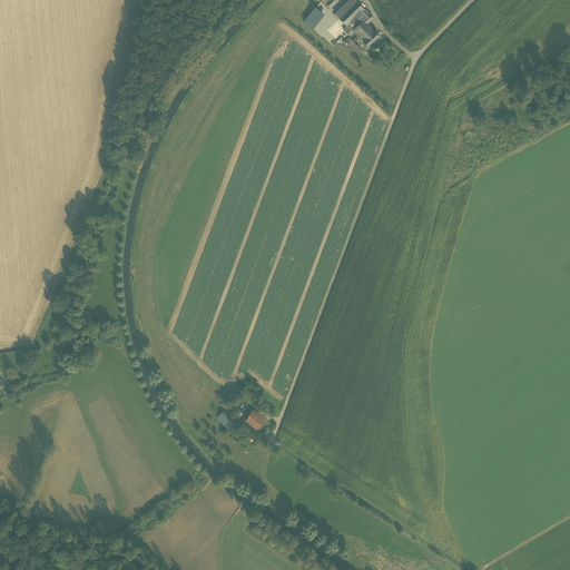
[(364,42),(375,32),(367,23),(373,19),(354,0),(349,0),(335,13),(347,27),(352,30),(364,43),(364,42)]
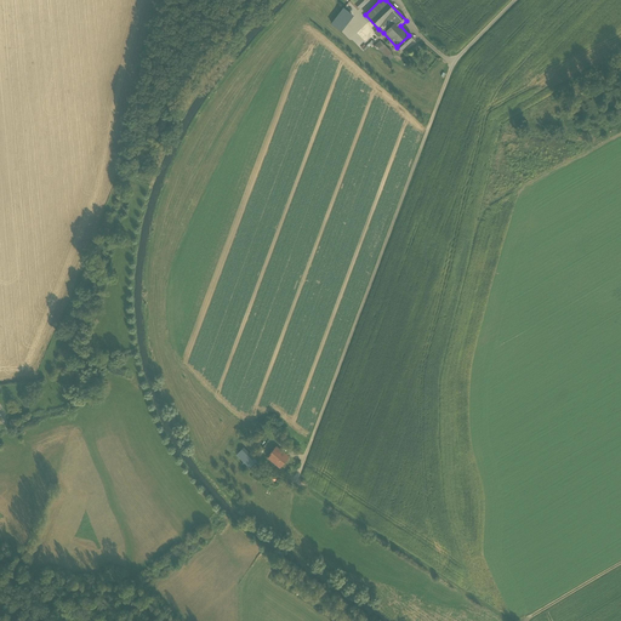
[(343,7),(331,24),(342,32),(354,16),(343,7)]
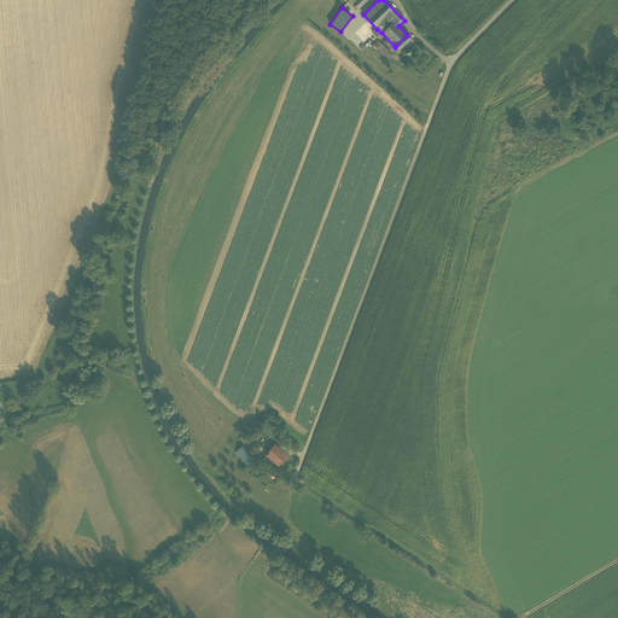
[(407,35),(395,46),(398,51),(412,39),(407,35)]
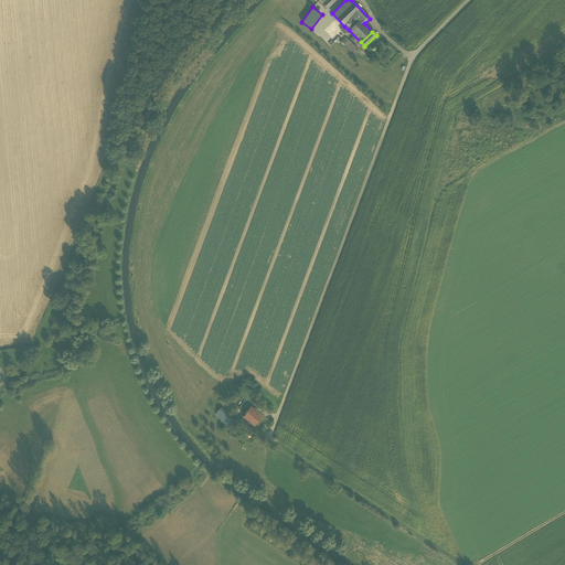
[(355,48),(345,38),(341,41),(351,52),(352,52),(355,54),(359,52),(355,49),(355,48)]
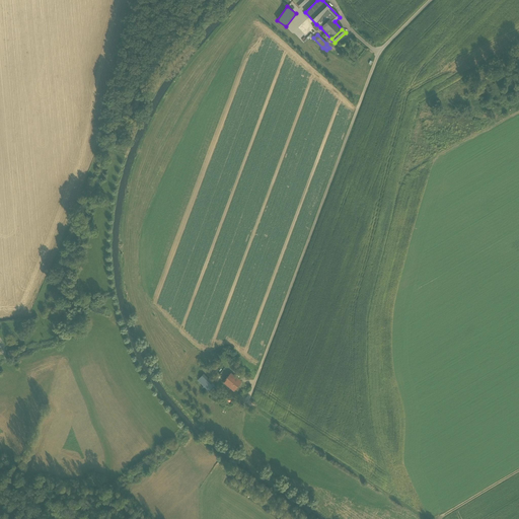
[(212,373),(217,377),(224,368),(219,364),(212,373)]
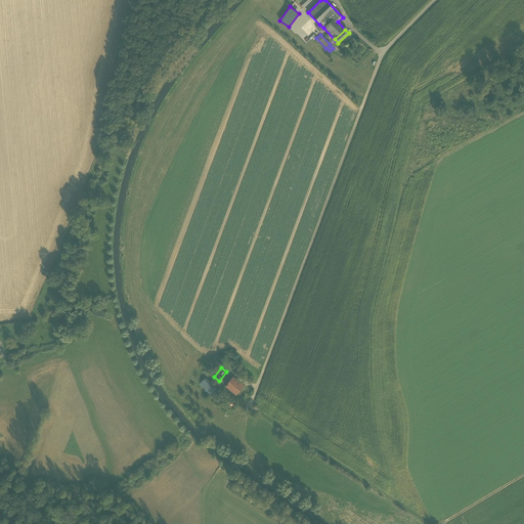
[(232,377),(225,385),(236,395),(244,386),(232,377)]
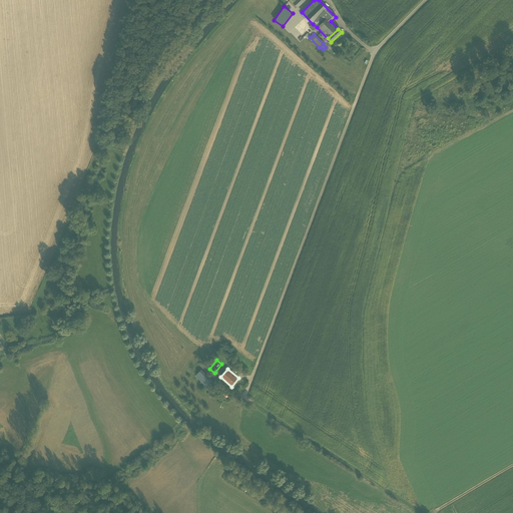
[(200,370),(195,376),(206,387),(211,381),(200,370)]
